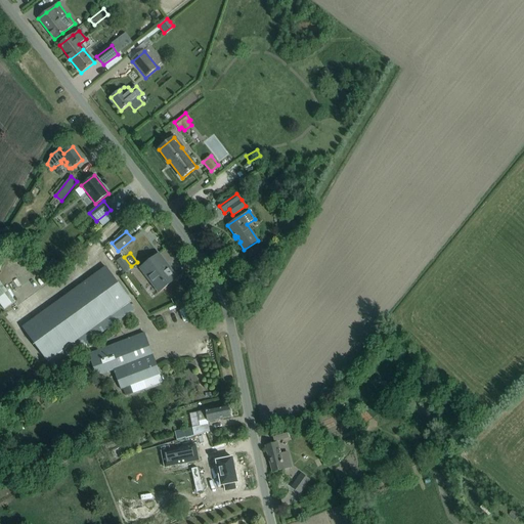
[(140,268),(159,293),(167,286),(166,285),(174,277),(168,268),(167,269),(163,265),(166,263),(159,254),(140,268)]
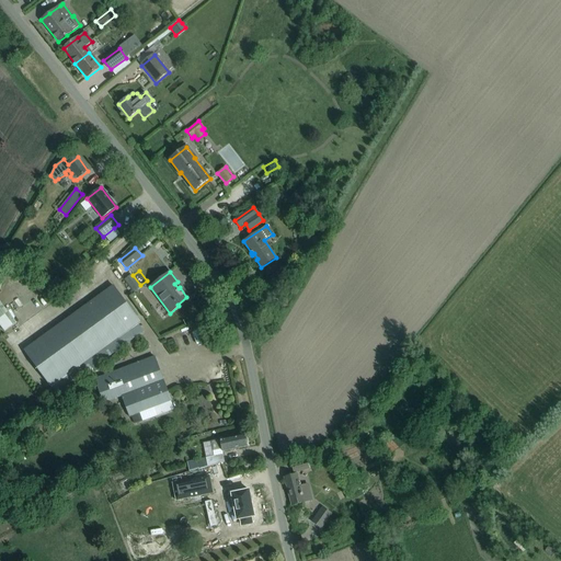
[(58,276),(50,284),(60,293),(67,285),(58,276)]
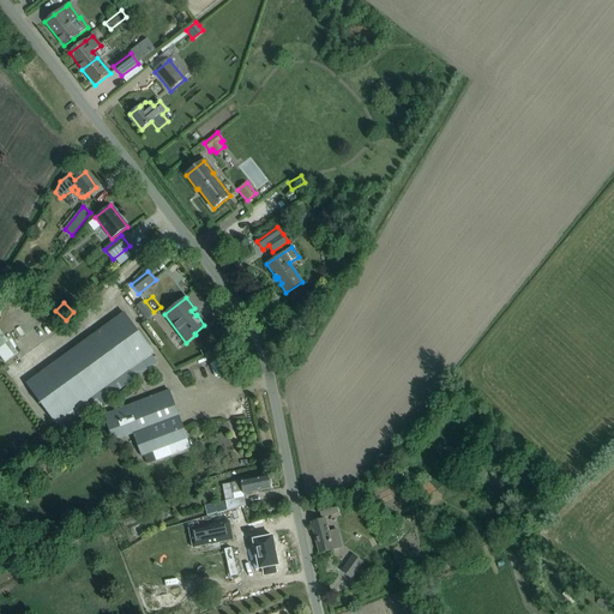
[(6,319),(17,330),(26,320),(16,308),(6,319)]
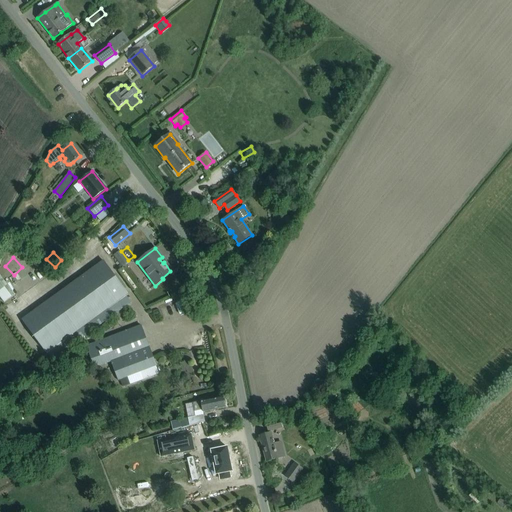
[(32,269),(40,264),(37,259),(29,263),(32,269)]
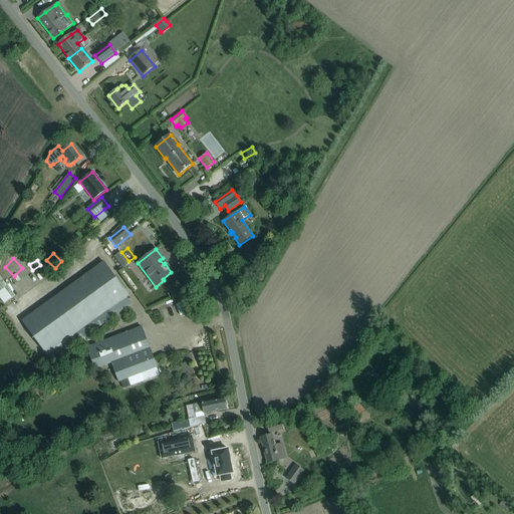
[(129,295),(116,280),(103,262),(22,321),(47,354),(73,335),(78,342),(132,304),(125,297),(129,295)]
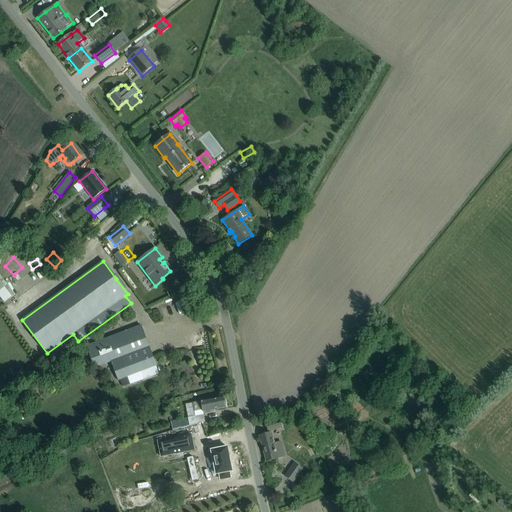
[(43,265),(38,269),(45,278),(51,274),(43,265)]
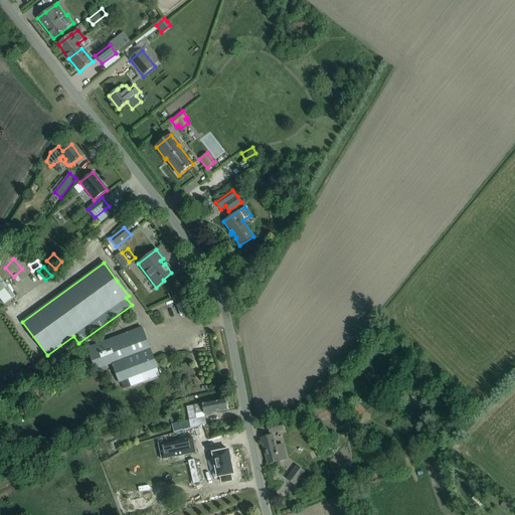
[(14,296),(7,287),(0,292),(0,300),(4,305),(14,296)]
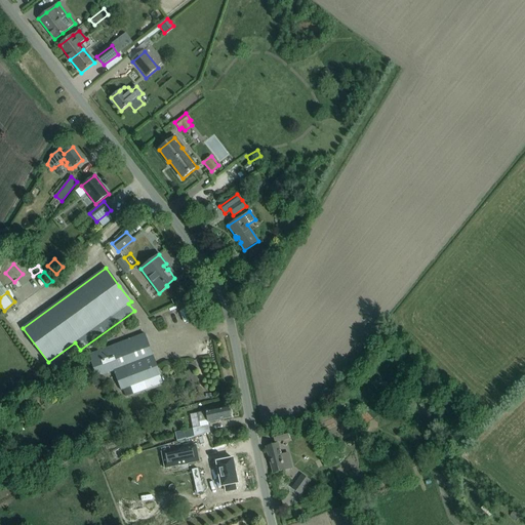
[(98,352),(88,356),(96,376),(114,370),(121,390),(145,380),(148,388),(163,382),(160,375),(145,334),(135,337),(98,352)]
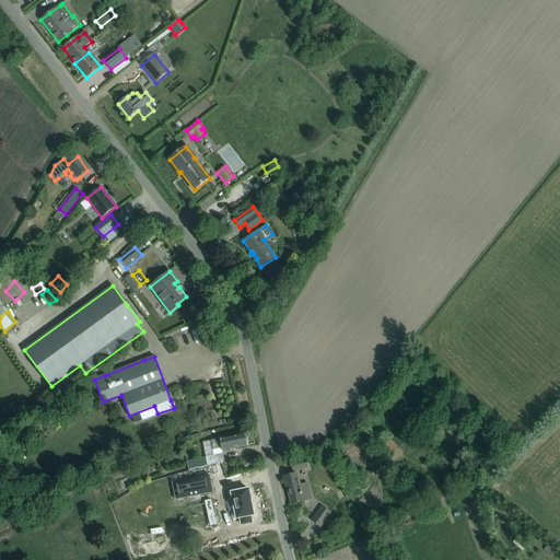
[(92,397),(88,389),(78,396),(83,404),(92,397)]
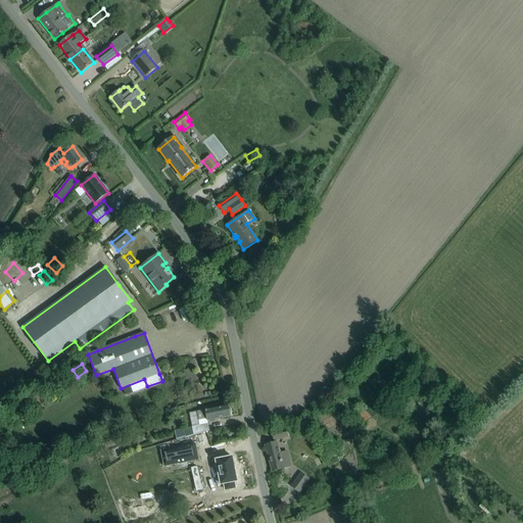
[(228,405),(218,407),(197,412),(198,421),(207,419),(207,421),(231,416),(228,405)]
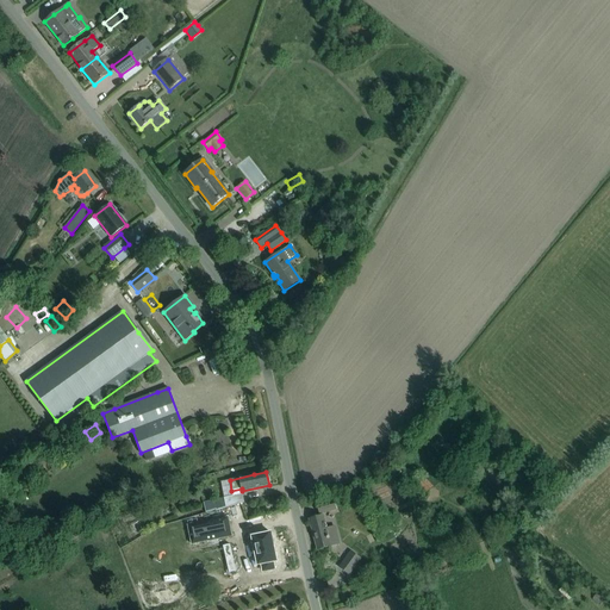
[(418,484),(429,492),(435,485),(424,477),(418,484)]
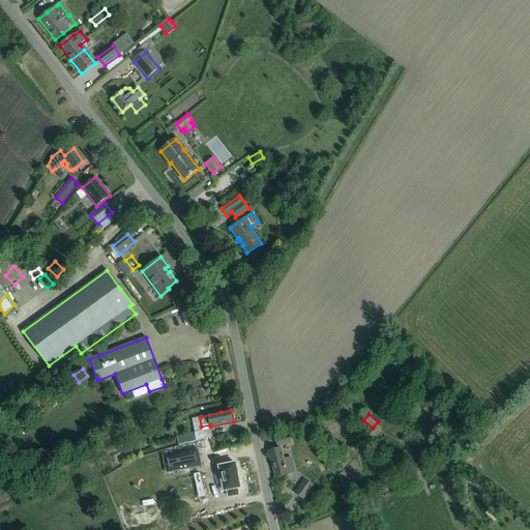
[(195,432),(196,441),(212,436),(210,429),(195,432)]
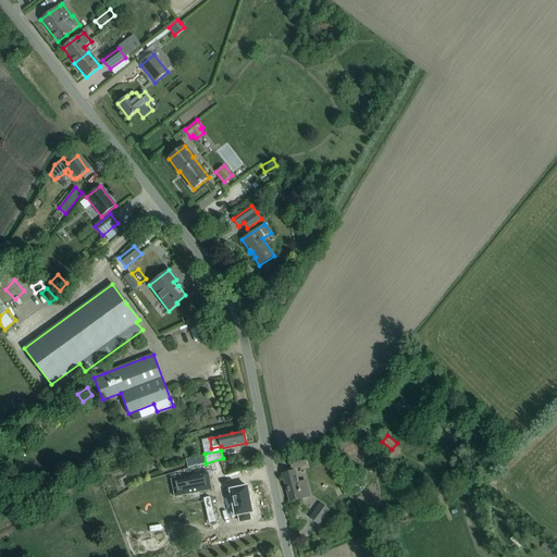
[(292,469),(296,468),(307,466),(305,457),(289,461),(292,469)]
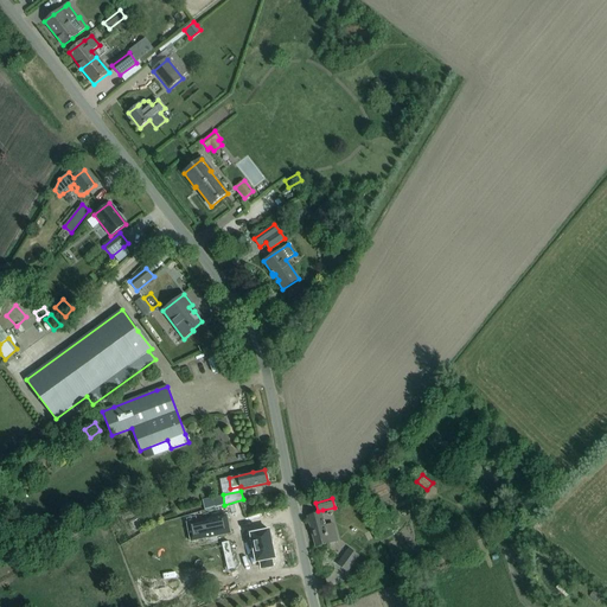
[(320,513),(319,513),(308,517),(317,547),(330,543),(323,518),(321,518),(320,513)]
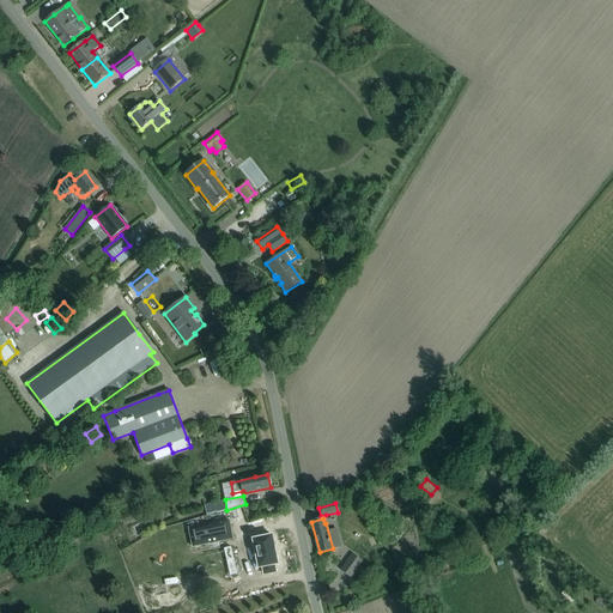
[(229,521),(189,528),(193,547),(232,539),(229,521)]
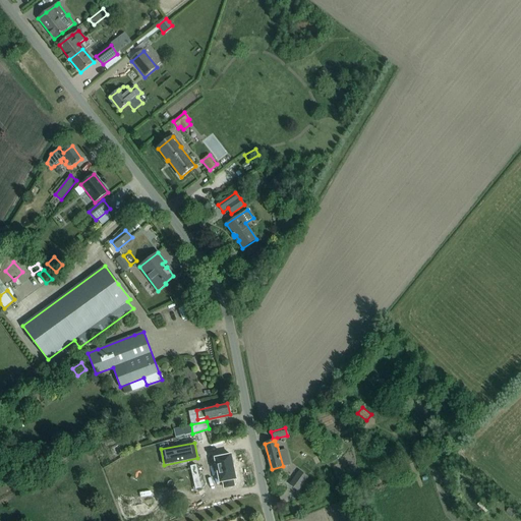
[(234,459),(219,462),(225,488),(239,484),(235,469),(235,468),(234,459)]
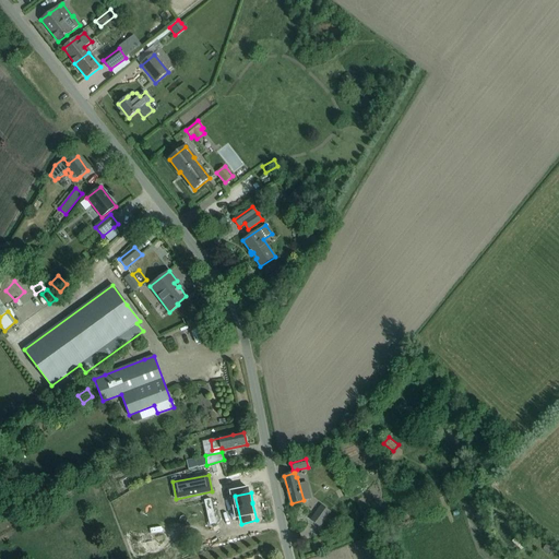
[(195,503),(188,507),(192,520),(200,518),(195,503)]
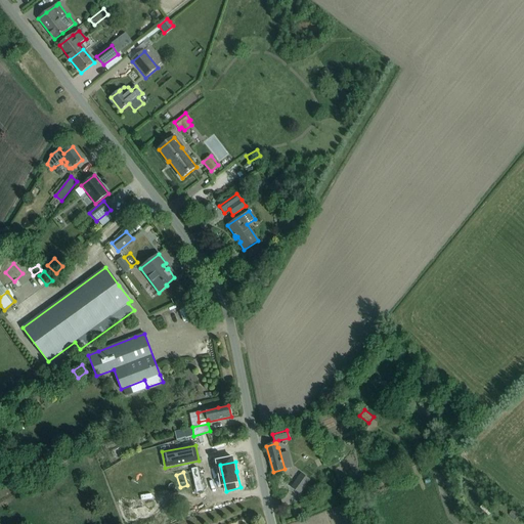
[(309,482),(300,475),(294,483),(296,485),(292,490),(299,495),(309,482)]
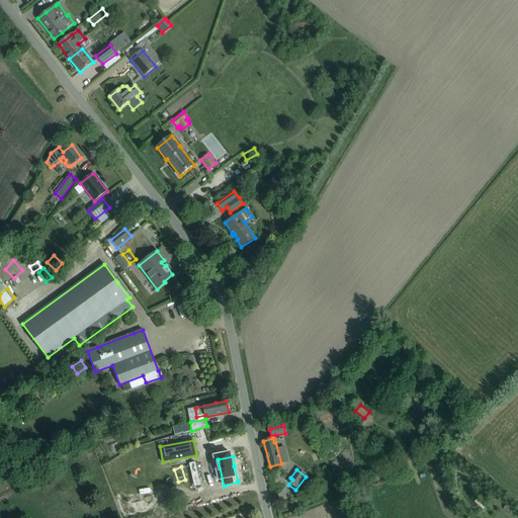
[(514,509),(508,503),(503,509),(509,515),(514,509)]
